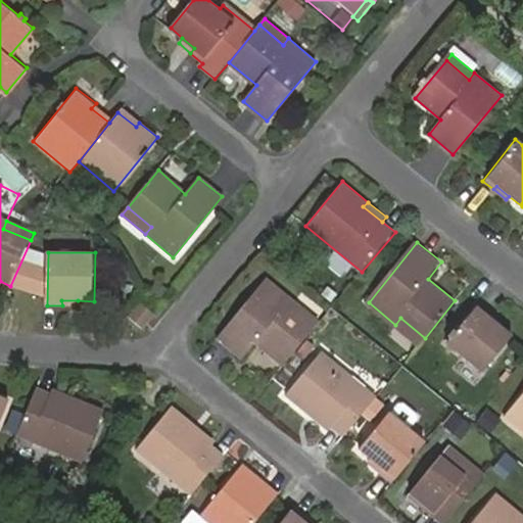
[(283,368),(314,331),(289,310),(294,303),(268,280),(218,340),(242,361),(255,344),(283,368)]
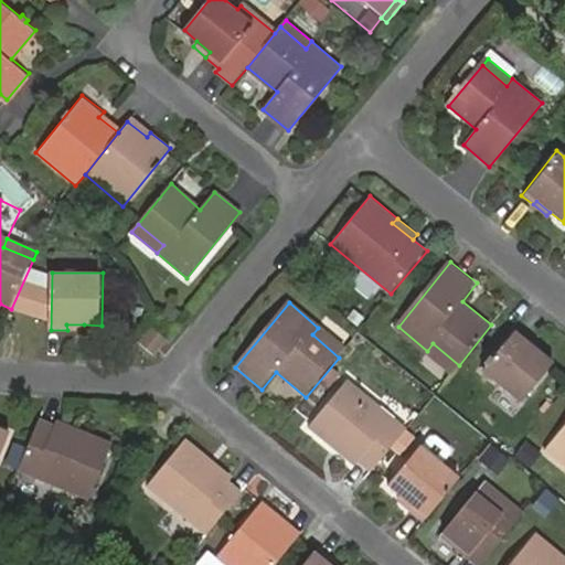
[(529,342),(532,337),(520,327),(483,372),(523,403),(555,364),(542,353),(529,342)]
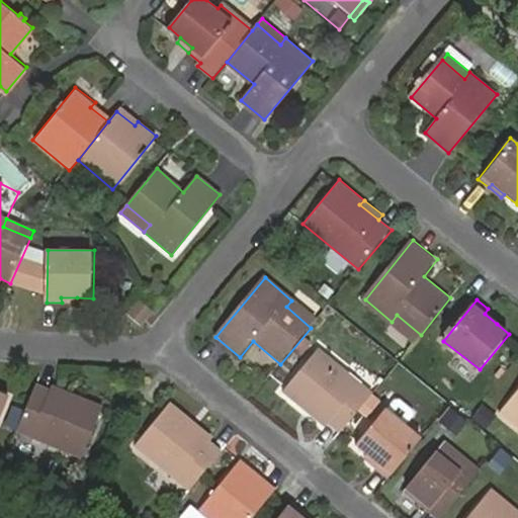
[(311,328),(316,321),(291,300),(286,307),(311,328)]
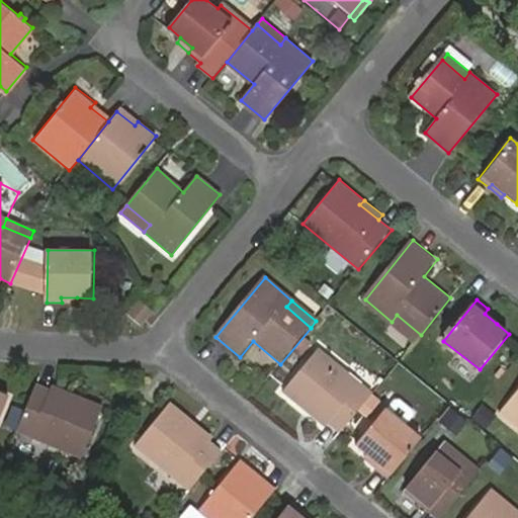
[(501,319),(488,309),(485,314),(497,324),(501,319)]
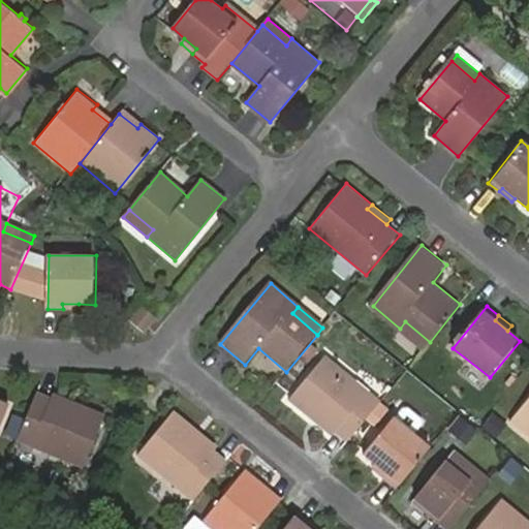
[(424,349),(430,342),(405,321),(400,329),(424,349)]
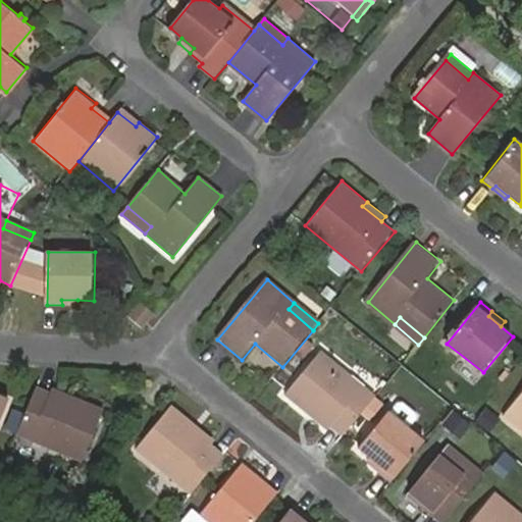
[(343,435),(376,396),(322,352),(285,396),(309,416),(313,411),(332,426),(343,435)]
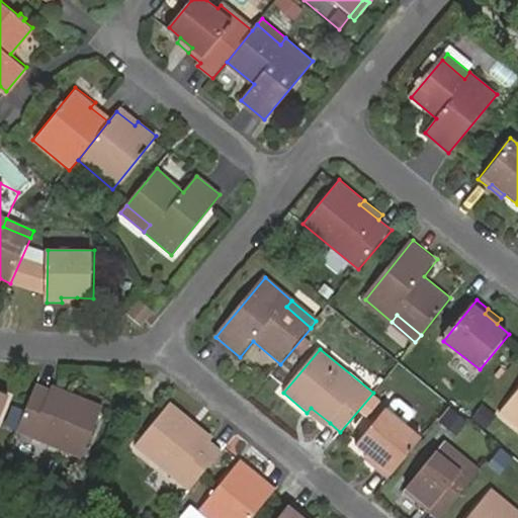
[(35,389),(16,435),(82,463),(104,411),(76,400),(74,405),(53,396),(35,389)]
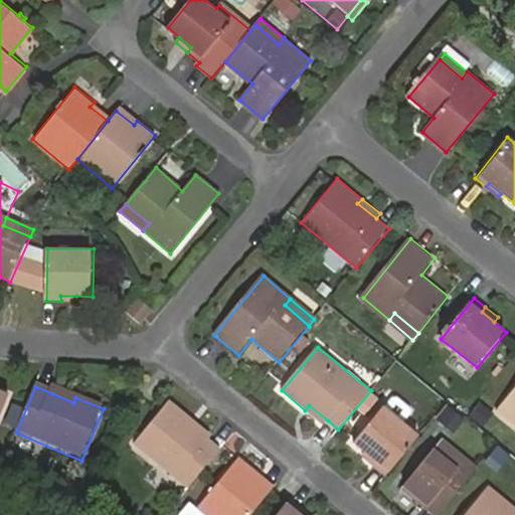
[(514,387),(497,409),(514,423),(514,387)]
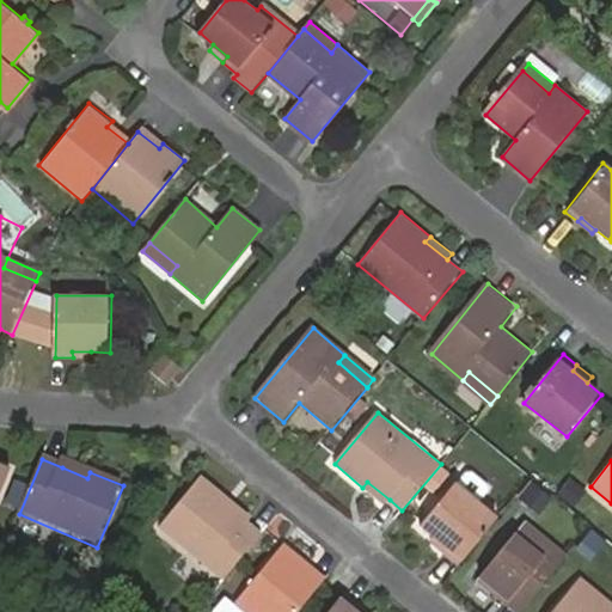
[(87,478),(90,472),(65,461),(62,467),(87,478)]
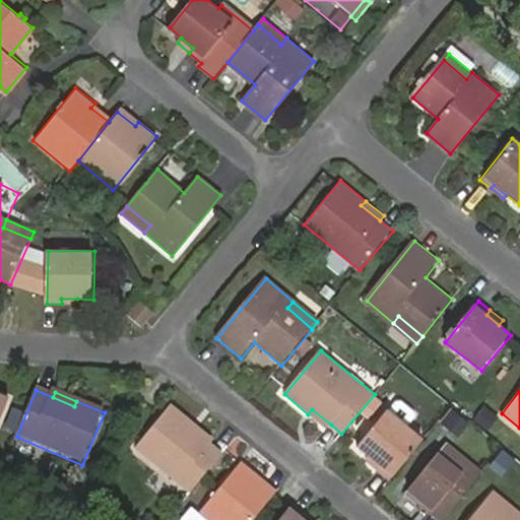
[(0,429),(12,400),(0,395),(0,429)]
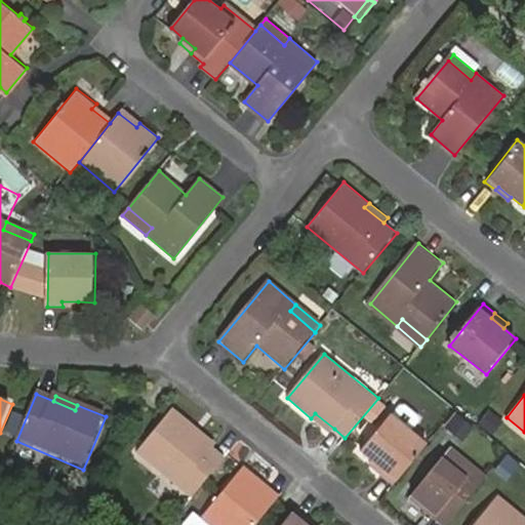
[(136,453),(192,498),(225,457),(212,448),(194,432),(198,428),(173,407),(136,453)]
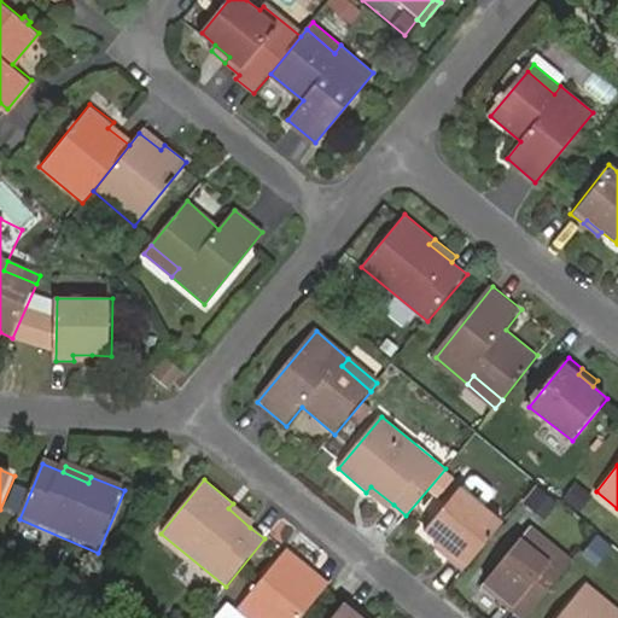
[(371,487),(366,493),(388,511),(394,505),(371,487)]
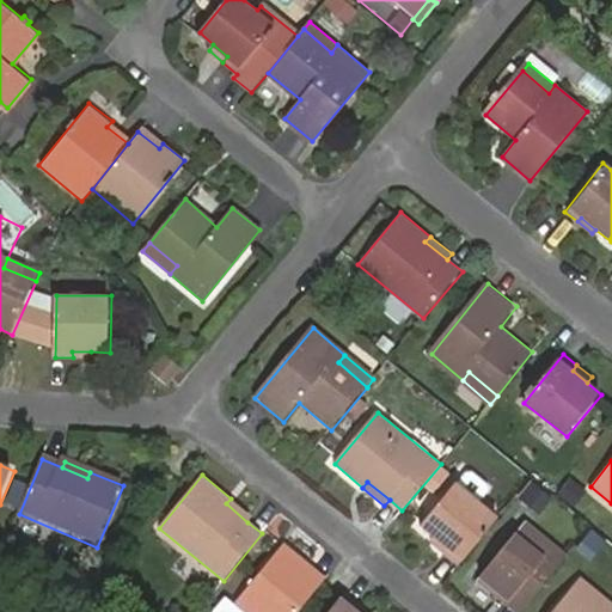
[(538,513),(549,497),(528,483),(518,499),(538,513)]
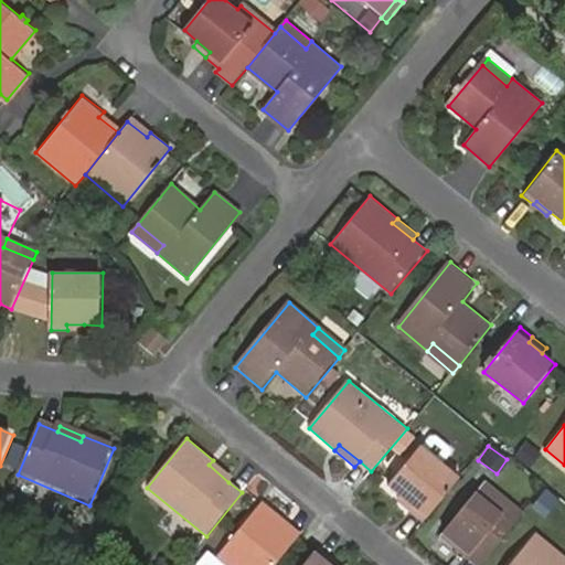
[(422,523),(458,479),(420,447),(388,488),(402,498),(415,508),(409,513),(422,523)]
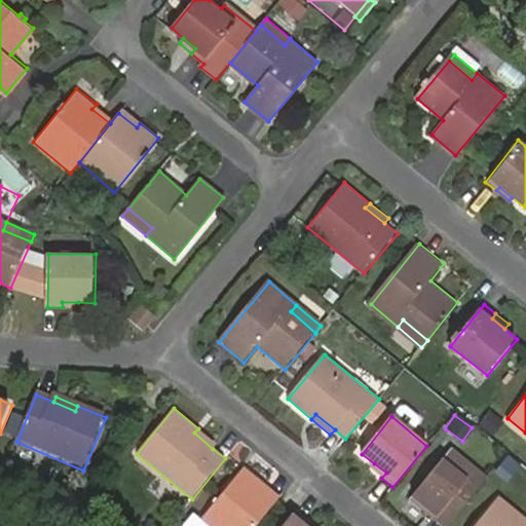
[(217,444),(198,428),(194,433),(213,449),(217,444)]
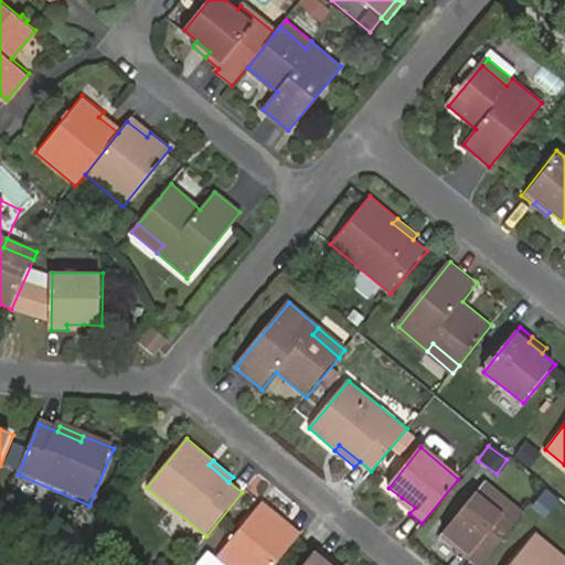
[(481,564),(524,512),(486,480),(439,537),(459,553),(462,548),(481,564)]
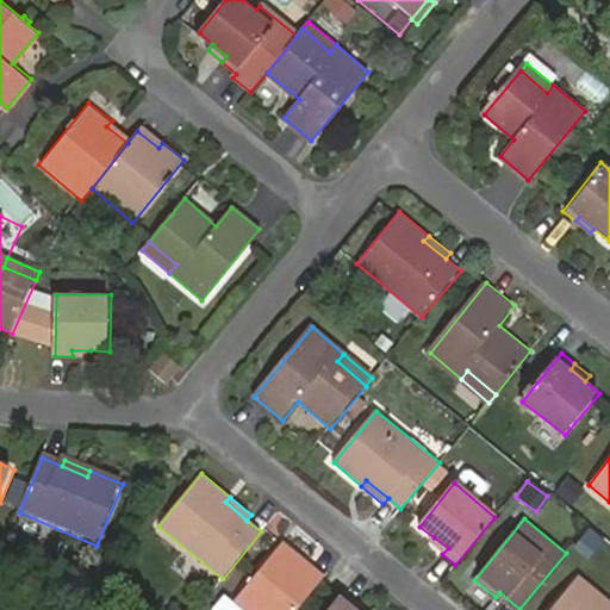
[(448,548),(434,537),(429,543),(442,554),(448,548)]
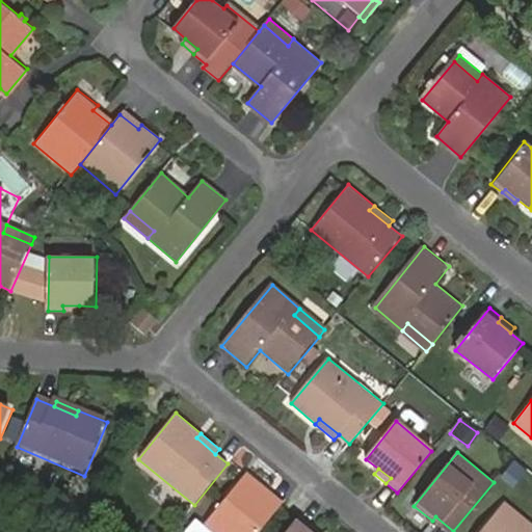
[(203,527),(209,531),(259,531),(280,506),(262,491),(265,487),(247,473),(203,527)]
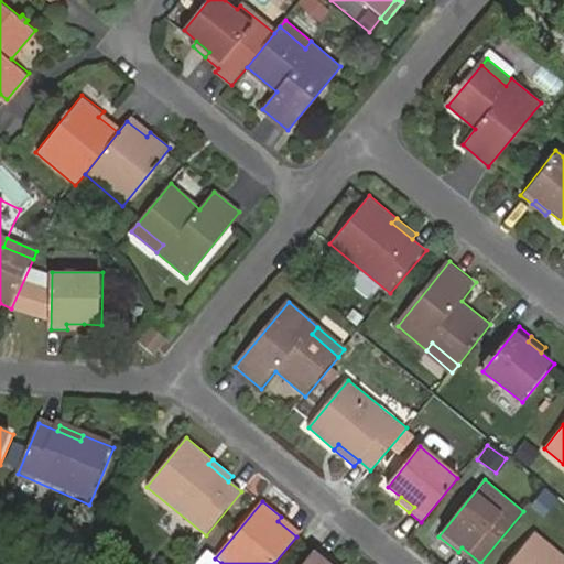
[(559,563),(563,559),(563,556),(534,531),(508,563),(559,563)]
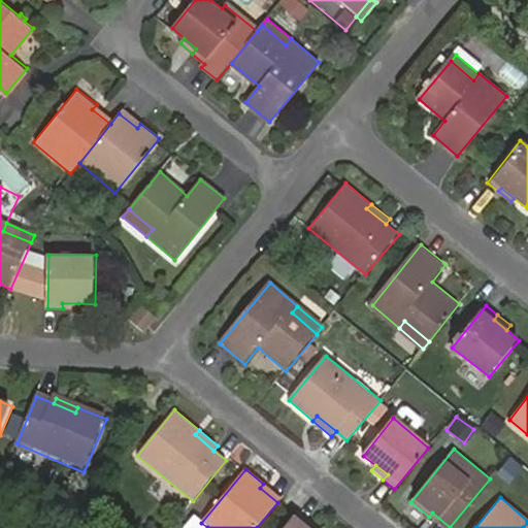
[(307,527),(306,527),(310,523),(298,513),(285,527),(307,527)]
